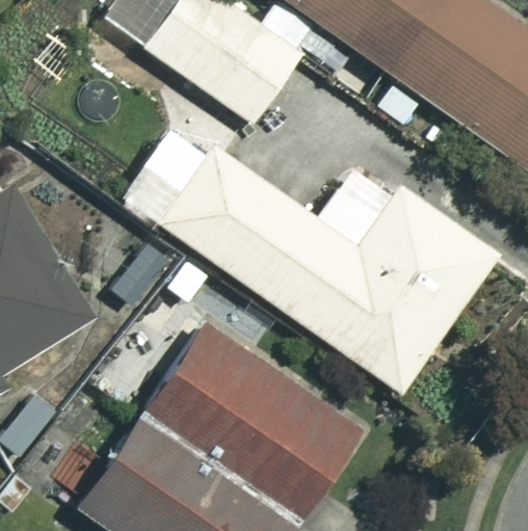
[(146,48),(180,0),(119,0),(105,19),(146,48)]
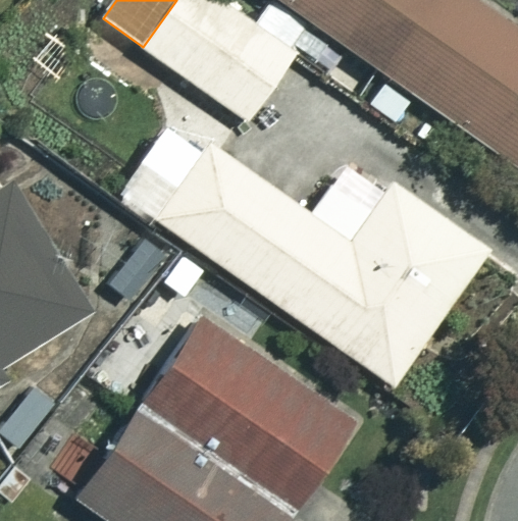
[(176,0),(143,47),(249,124),(302,52),(231,0),(176,0)]
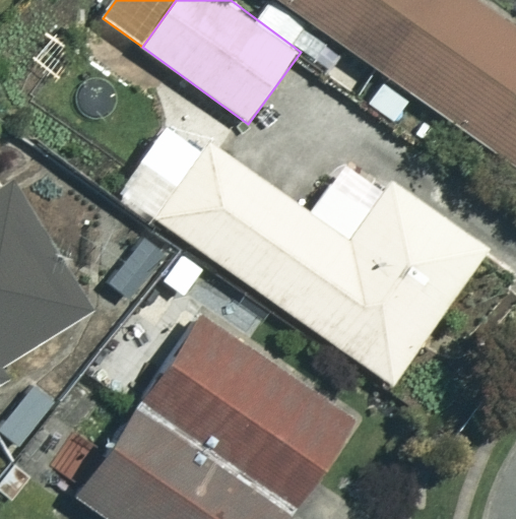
[(278,0),(515,168),(515,31),(471,0),(278,0)]
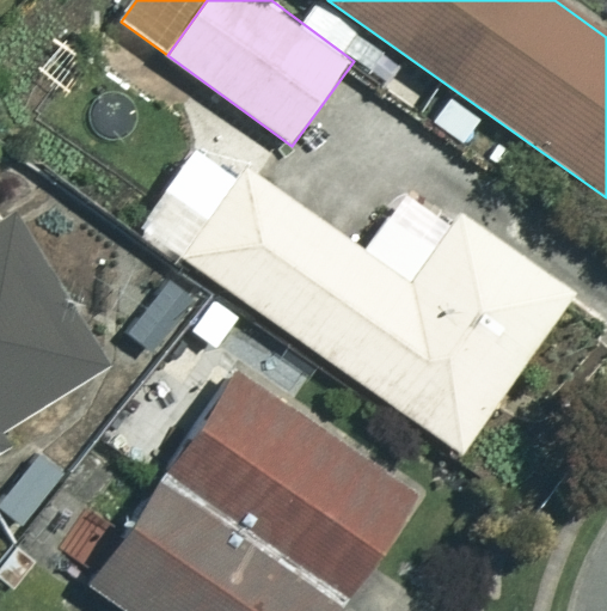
[(372,255),(209,142),(147,233),(464,452),(574,294),(463,217),(439,251),(396,221),(372,255)]
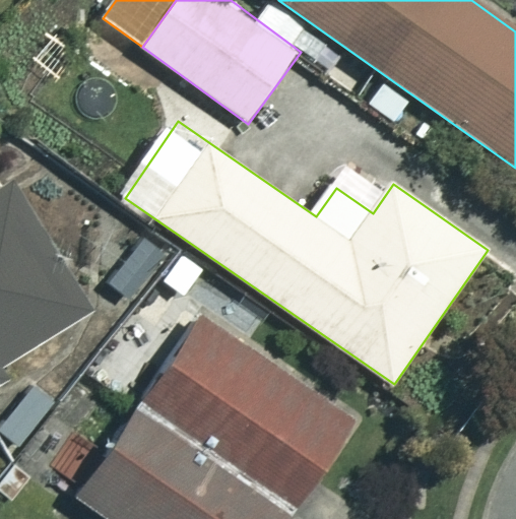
[(0,371),(92,309),(10,186),(0,192),(0,371)]
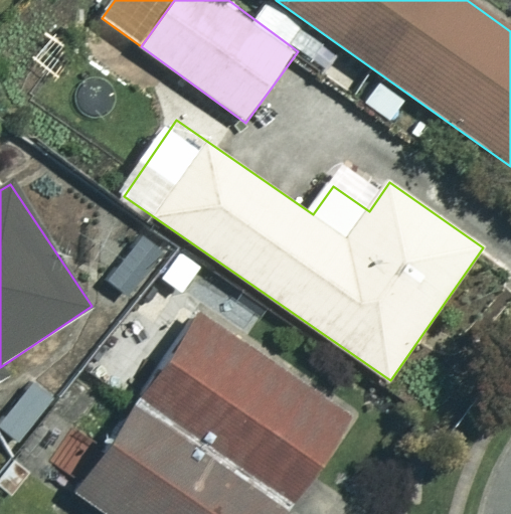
[(140,402),(290,505),(349,417),(200,315),(140,402)]
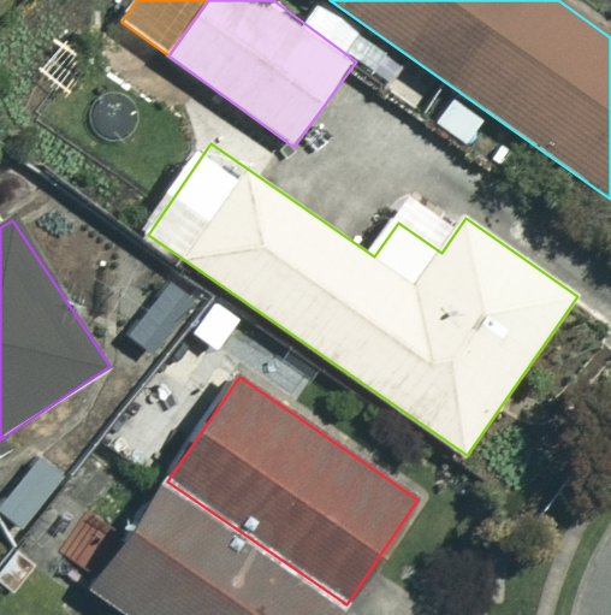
[(339,614),(346,604),(167,482),(92,592),(124,614),(339,614)]
